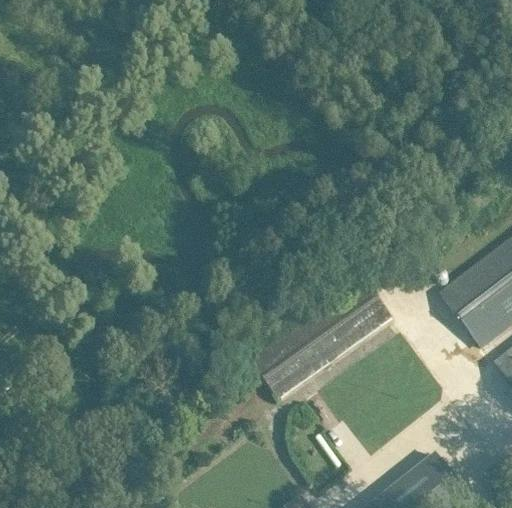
[(481,348),(511,323),(511,235),(438,292),(481,348)]
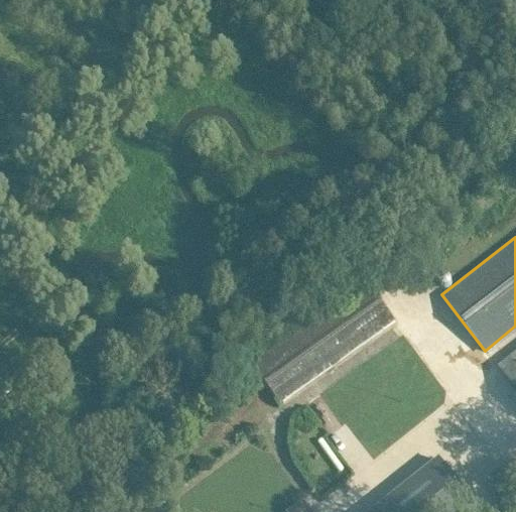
[(280,401),(395,318),(366,277),(251,361),(280,401)]
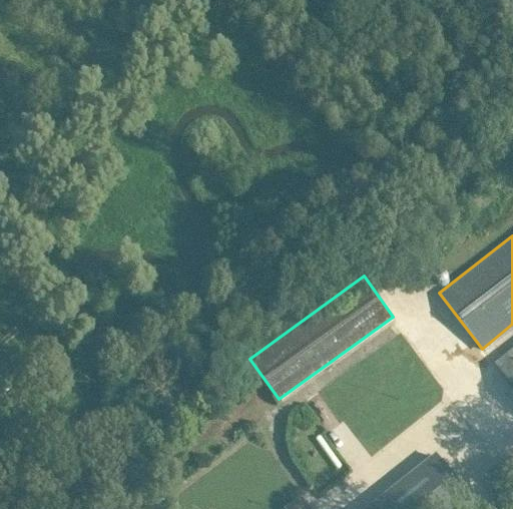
[(512,349),(495,363),(512,386),(512,349)]
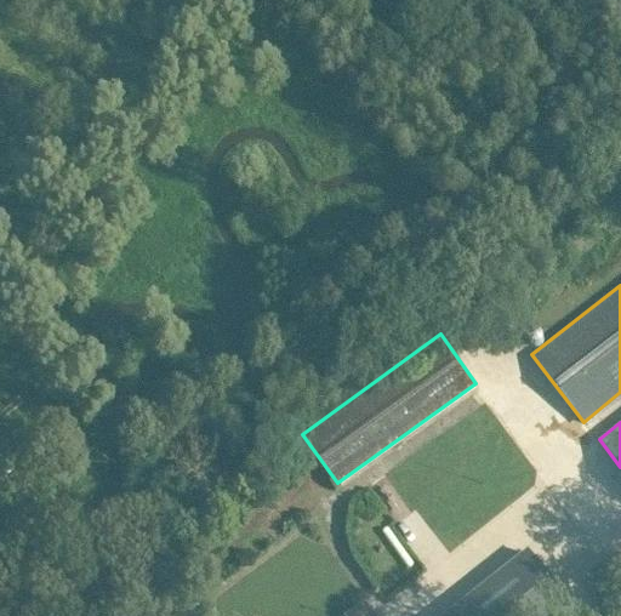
[(440,460),(427,469),(453,505),(466,495),(440,460)]
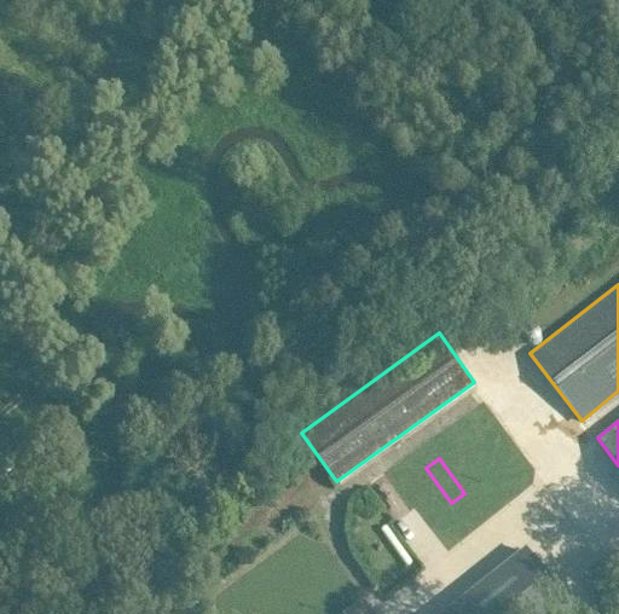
[(507,565),(440,613),(544,613),(537,603),(507,565)]
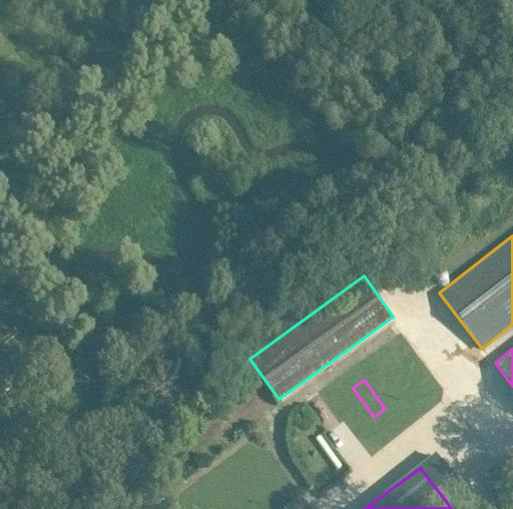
[(300,495),(285,506),(287,508),(310,508),(311,508),(300,495)]
